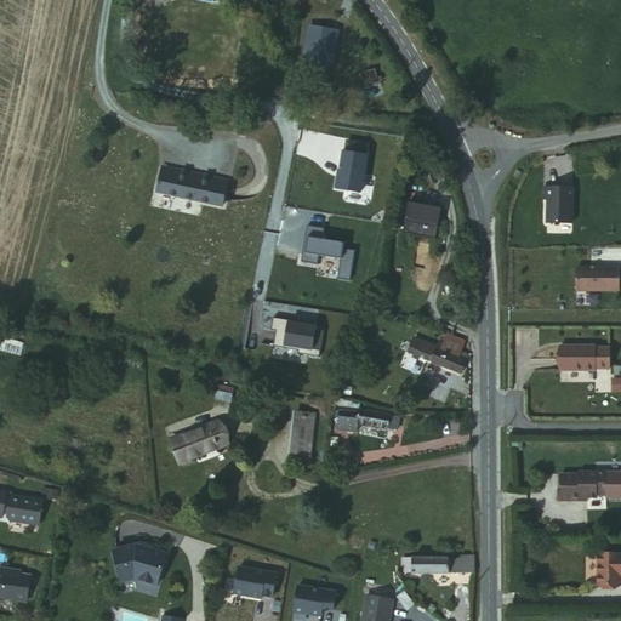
[(300,0),(274,0),(273,6),(298,10),(300,0)]
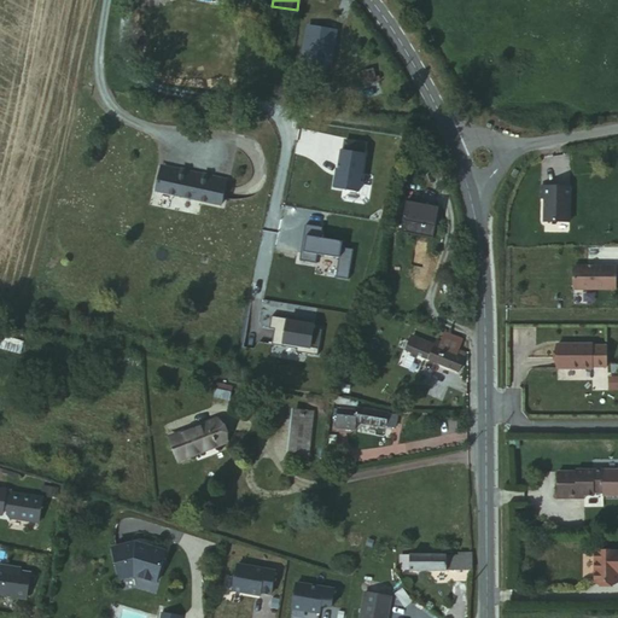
[(334,29),(307,28),(304,65),(333,66),(334,29)]
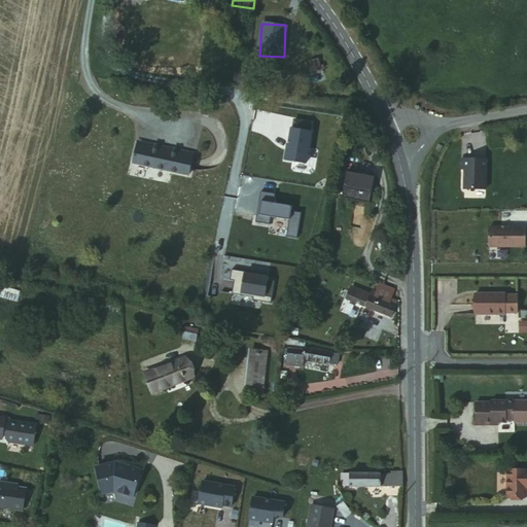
[(318,58),(309,59),(310,70),(319,69),(318,58)]
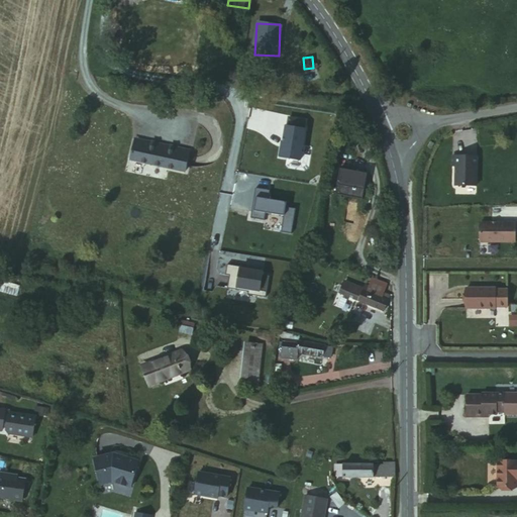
[(279,159),(299,162),(305,131),(303,131),(305,122),(289,119),(287,128),(286,127),(282,148),(281,148),(279,159)]
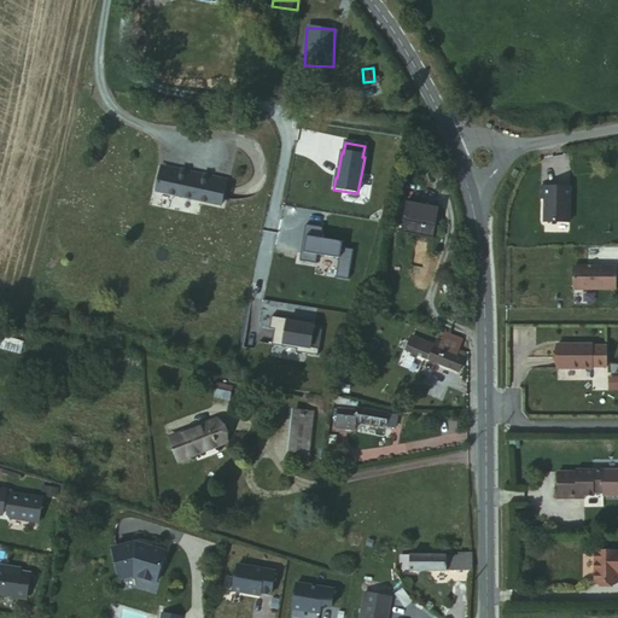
[(167,173),(158,172),(153,191),(219,205),(225,181),(168,168),(167,173)]
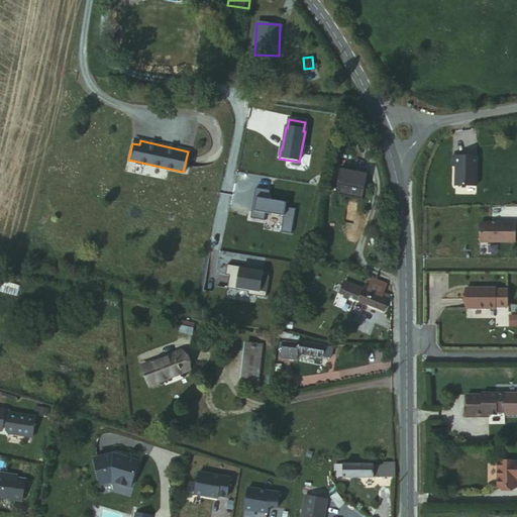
[(478,184),(478,154),(453,154),(453,164),(456,164),(456,184),(478,184)]
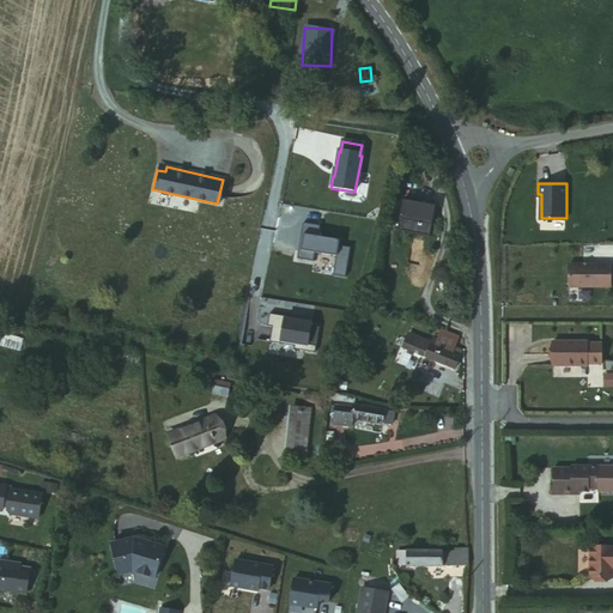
[(430,207),(398,201),(392,231),(424,238),(430,207)]
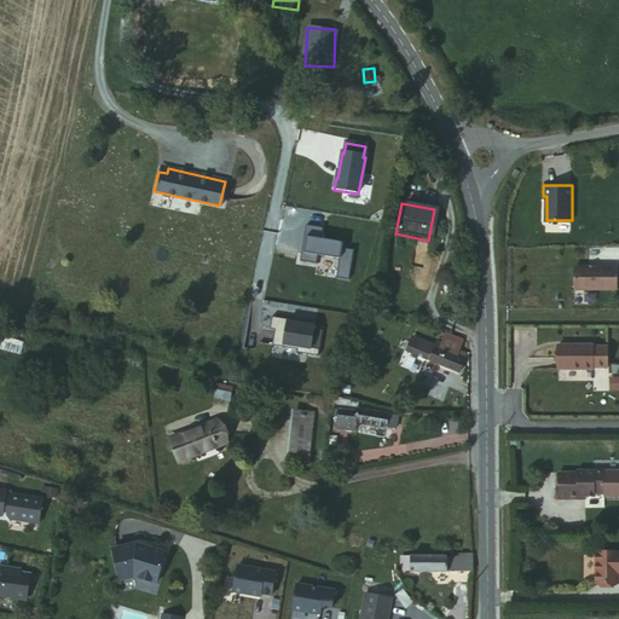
[(320,239),(323,229),(305,226),(299,262),(316,265),(317,256),(339,260),(335,279),(348,282),(353,250),(341,249),(342,243),(320,239)]
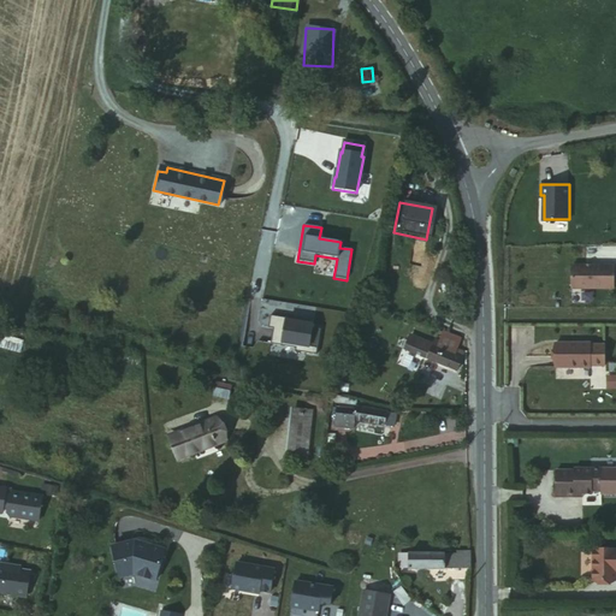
[(610,288),(609,265),(568,266),(568,289),(610,288)]
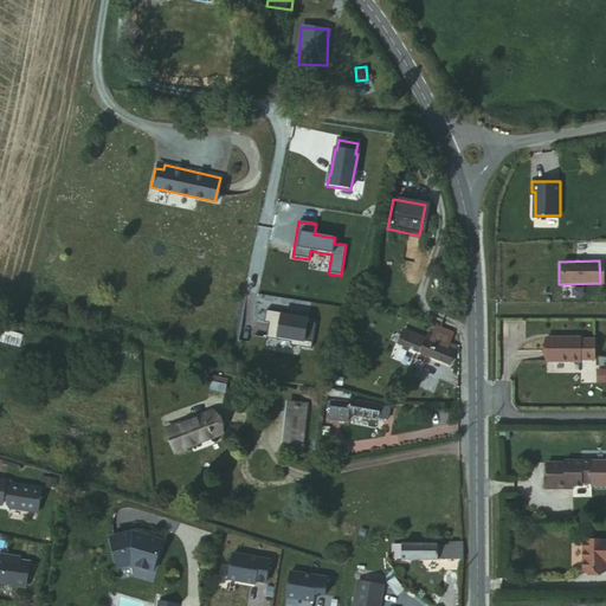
[(265,310),(263,323),(269,324),(265,339),(290,342),(290,346),(310,349),(315,323),(307,322),(307,318),(281,315),(282,313),(265,310)]
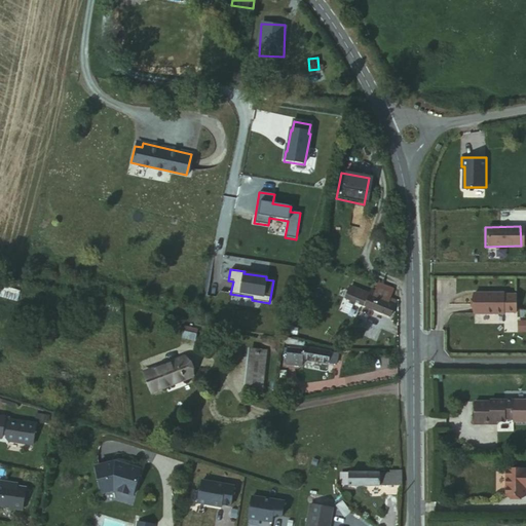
[(373,284),(370,294),(387,299),(388,296),(390,290),(373,284)]
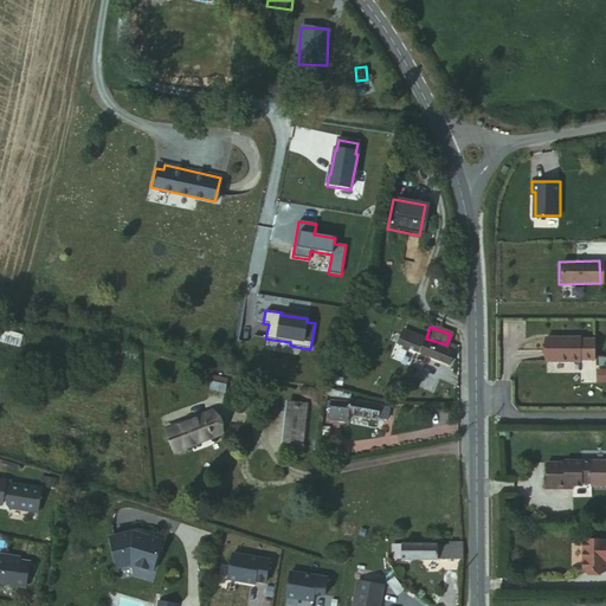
[(446,345),(426,339),(425,339),(425,335),(403,329),(397,346),(447,363),(455,343),(447,341),(446,345)]
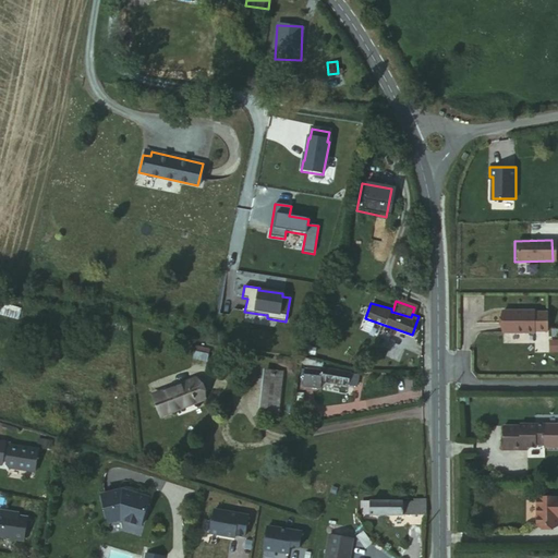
[(532,311),(500,312),(500,334),(532,332),(532,311)]
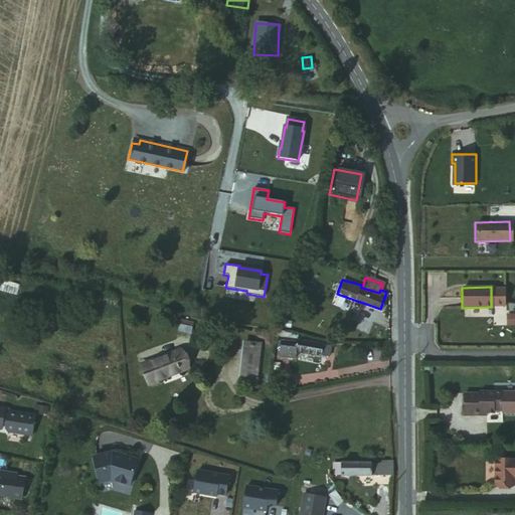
[(194,320),(180,317),(178,328),(192,330),(194,320)]
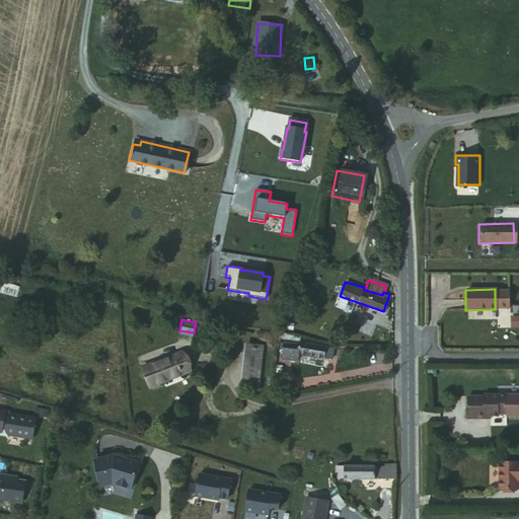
[(299,347),(284,344),(281,358),(297,361),(298,354),(329,359),(330,349),(300,344),(299,347)]
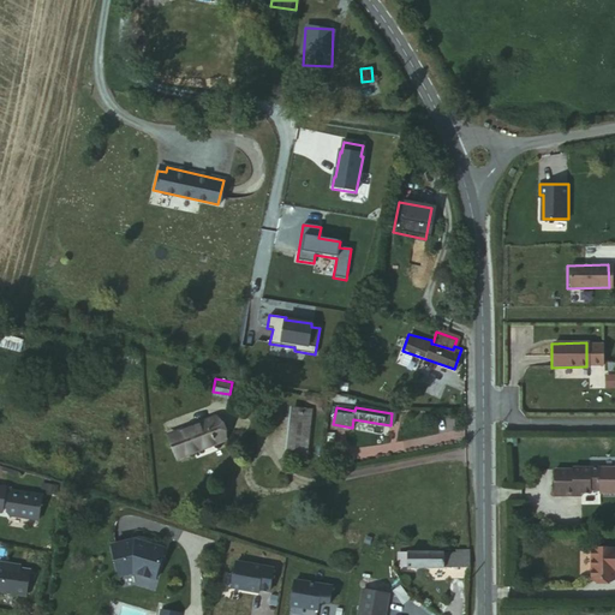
[(309,421),(299,421),(297,470),(315,470),(316,416),(310,416),(309,421)]
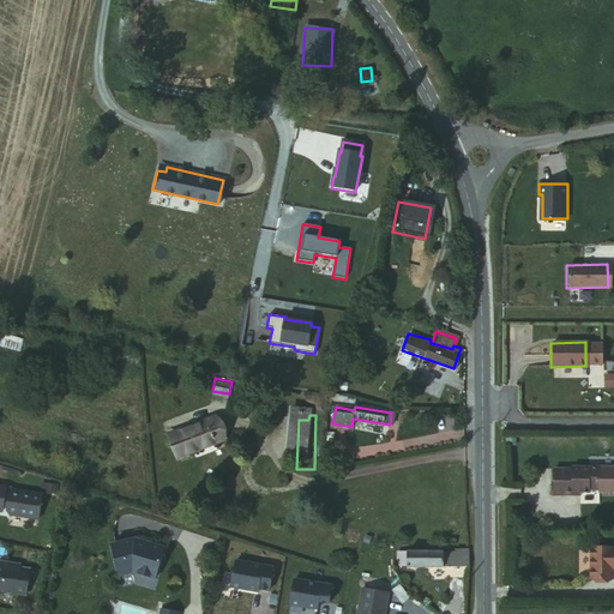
[(229,420),(188,434),(197,457),(239,441),(229,420)]
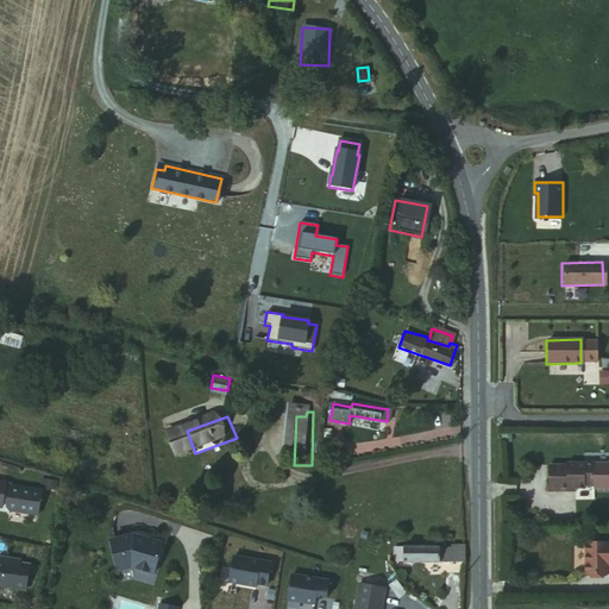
[(590,463),(563,463),(563,465),(546,465),(546,491),(565,491),(565,488),(582,488),(582,485),(590,485),(590,463)]
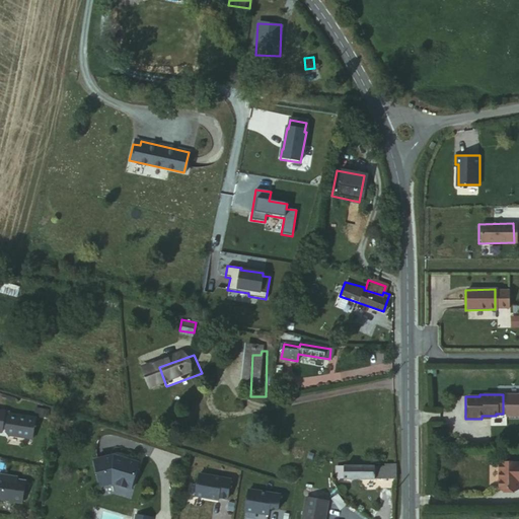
[(32,438),(35,418),(9,413),(7,421),(4,421),(5,411),(0,410),(0,431),(2,431),(3,428),(6,428),(6,431),(5,434),(8,434),(32,438)]
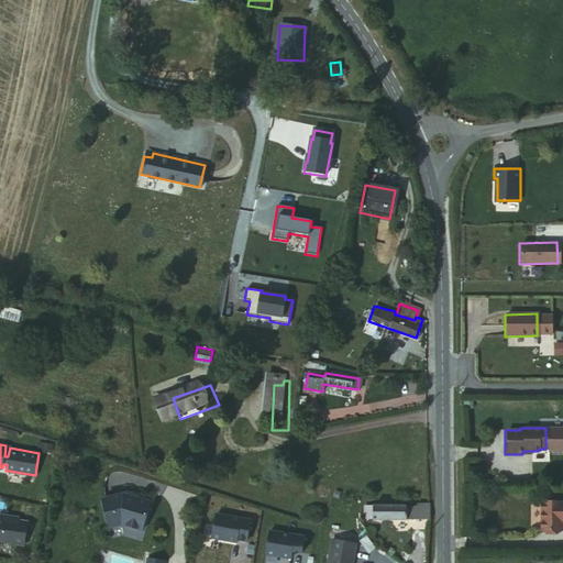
[(123,490),(102,496),(110,523),(122,520),(143,527),(151,499),(136,495),(135,497),(124,494),(123,490)]
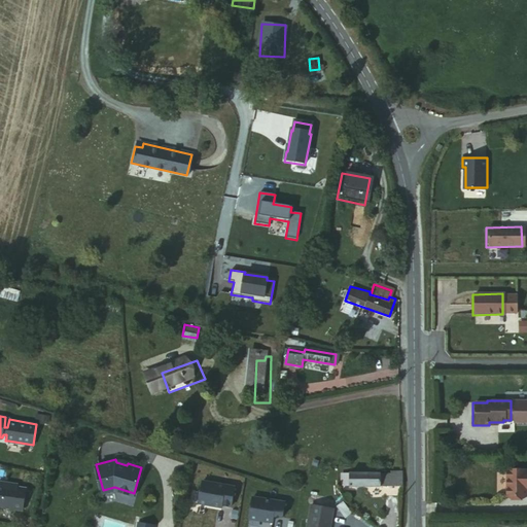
[(401,487),(401,475),(350,472),(350,473),(343,472),(342,484),(349,485),(401,487)]
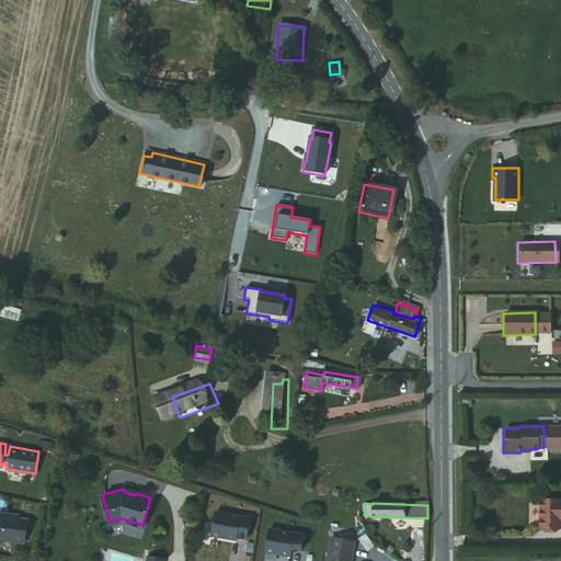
[(560,503),(540,504),(540,533),(560,531),(560,503)]
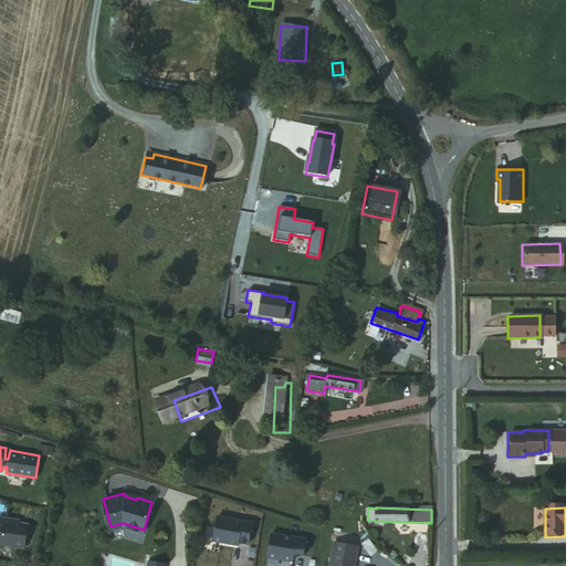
[(252,521),(218,515),(213,540),(238,544),(239,541),(249,543),(252,521)]
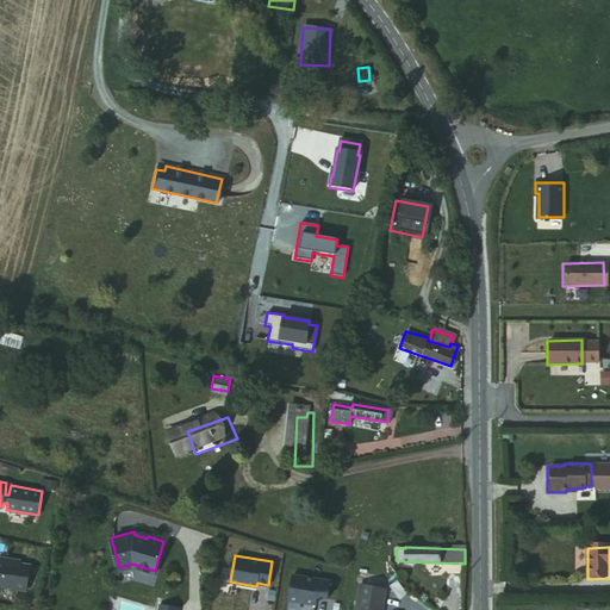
[(0,586),(25,591),(30,566),(19,565),(6,562),(6,559),(0,558),(0,586)]
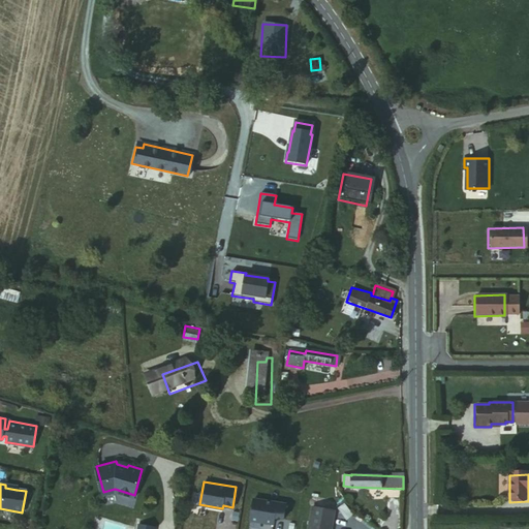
[(285,502),(254,497),(250,519),(273,523),(274,517),(283,518),(285,502)]
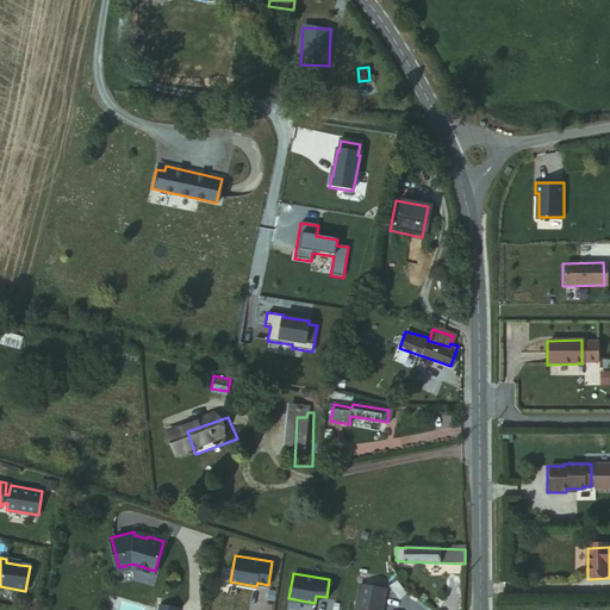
[(362,574),(360,583),(375,586),(377,577),(362,574)]
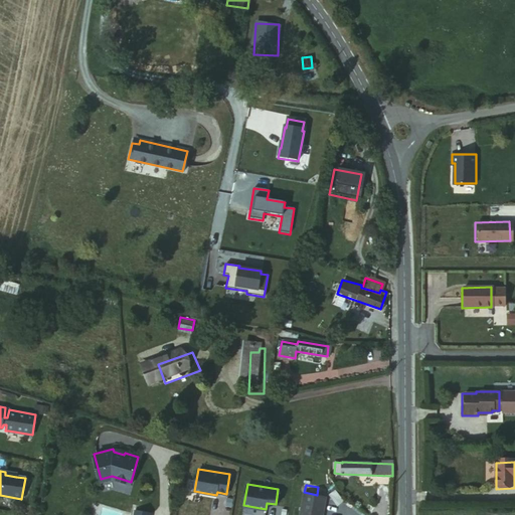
[(317,495),(304,492),(299,514),(321,514),(325,496),(317,495)]
